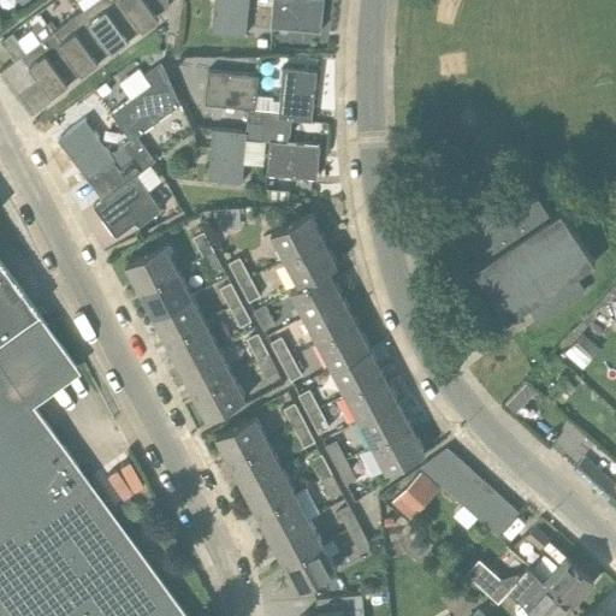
[(113,51),(129,40),(126,35),(141,24),(123,0),(96,0),(84,10),(111,47),(113,51)]
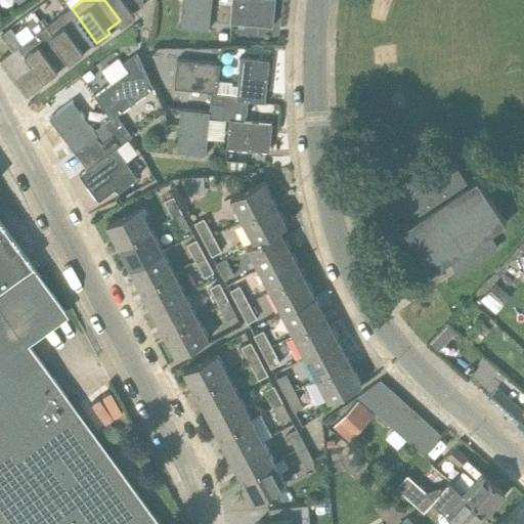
[(104,0),(120,20),(123,24),(131,18),(128,14),(143,4),(143,0),(104,0)]
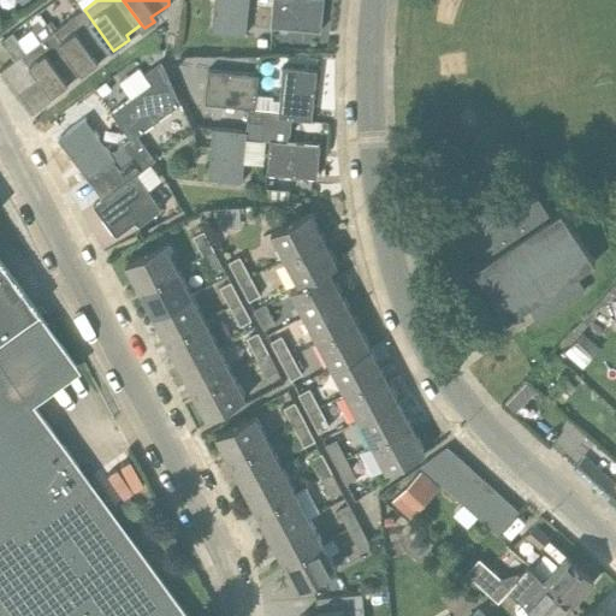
[(215,0),(213,31),(247,35),(249,0),(215,0)]
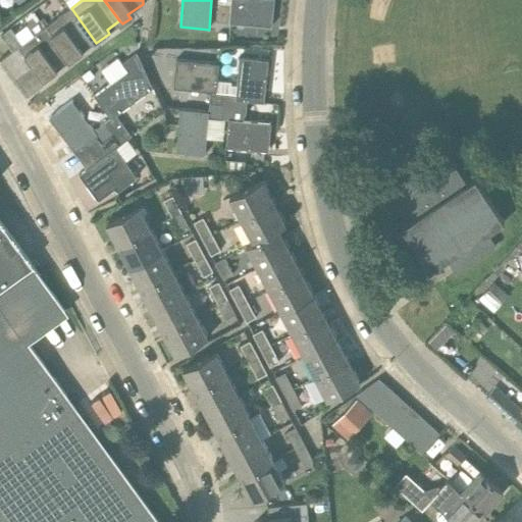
[(231,0),(230,23),(273,28),(274,0),(231,0)]
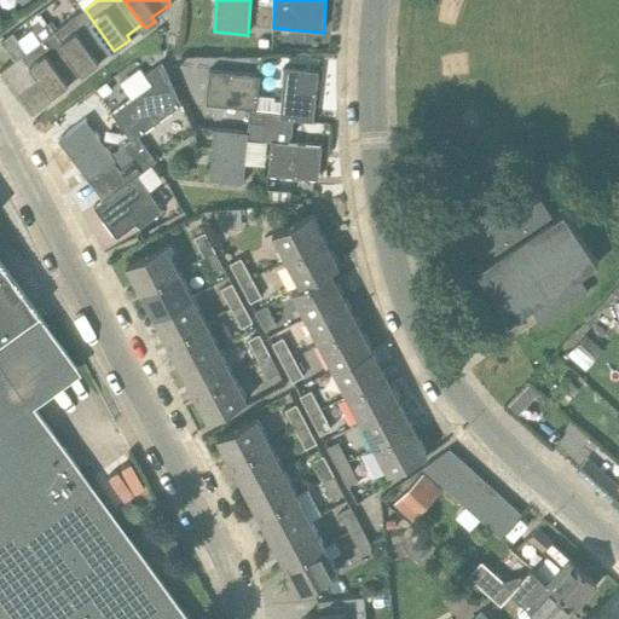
[(84,73),(99,62),(97,58),(111,47),(85,10),(55,32),(81,69),(84,73)]
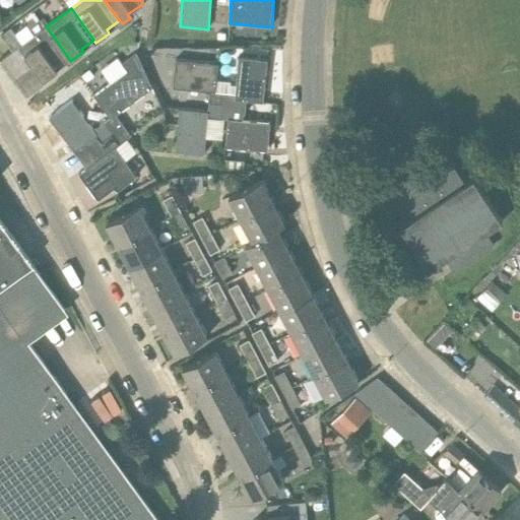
[(40,73),(45,80),(58,71),(55,67),(68,58),(46,26),(23,43),(13,50),(0,60),(14,78),(33,64),(40,73)]
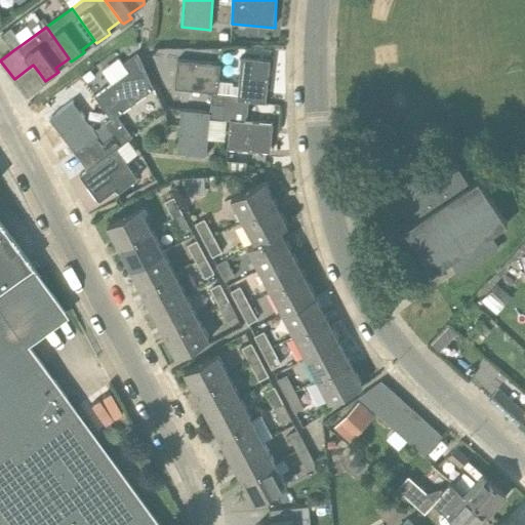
[(13,50),(24,43),(15,33),(11,28),(2,35),(4,38),(13,50)]
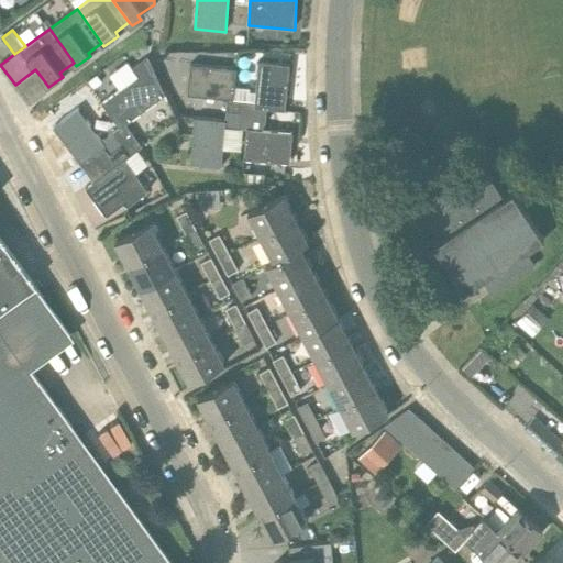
[(240,113),(242,99),(234,98),(235,86),(238,67),(190,62),(187,92),(227,97),(224,111),(240,113)]
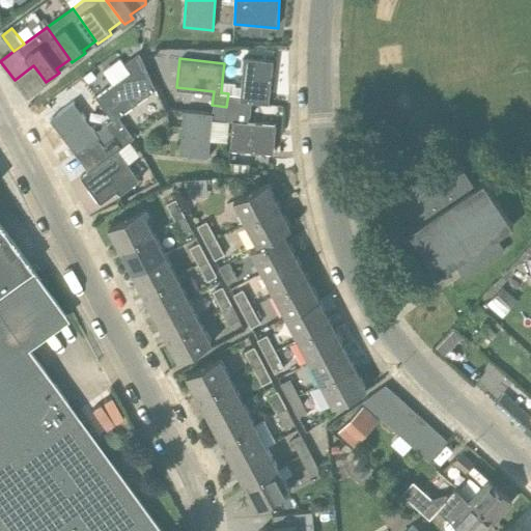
[(221,92),(228,93),(226,107),(241,108),(242,102),(252,103),(269,105),(274,62),(245,58),(242,86),(235,85),(235,82),(222,81),(221,92)]
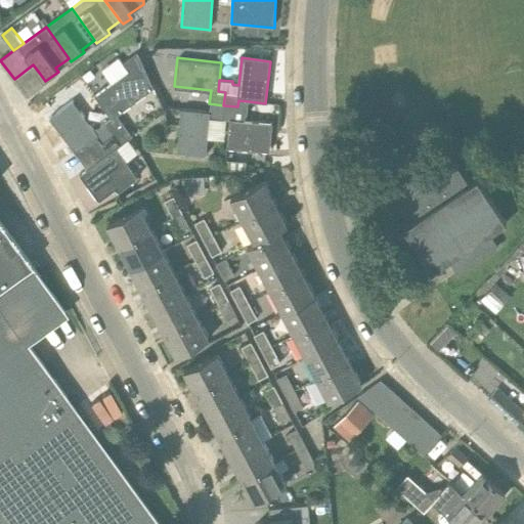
[(104,124),(113,134),(121,145),(122,145),(121,144),(132,136),(117,115),(154,88),(140,58),(129,60),(128,58),(123,62),(129,71),(95,95),(112,119),(104,124)]
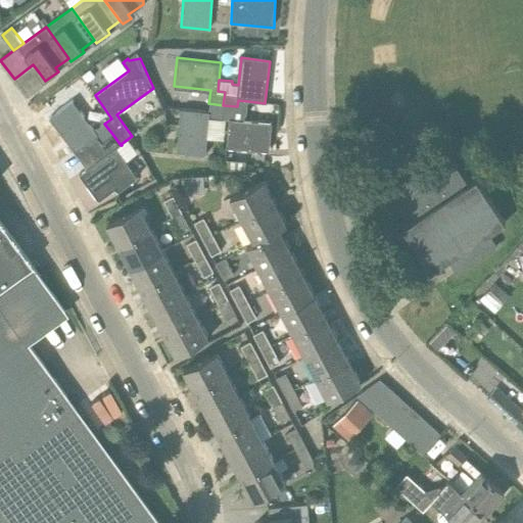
[(14,79),(20,88),(40,74),(33,64),(14,79)]
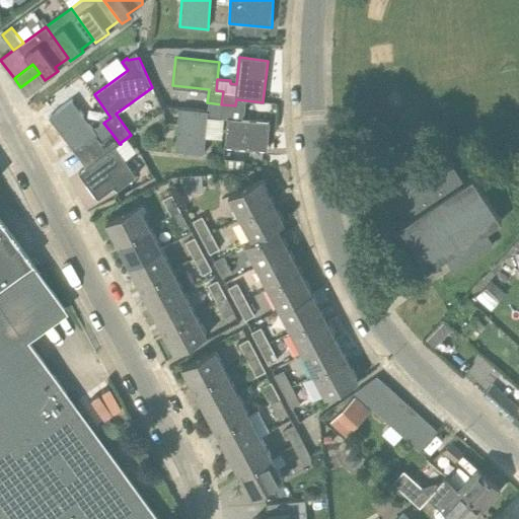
[(89,69),(81,75),(86,81),(93,76),(89,69)]
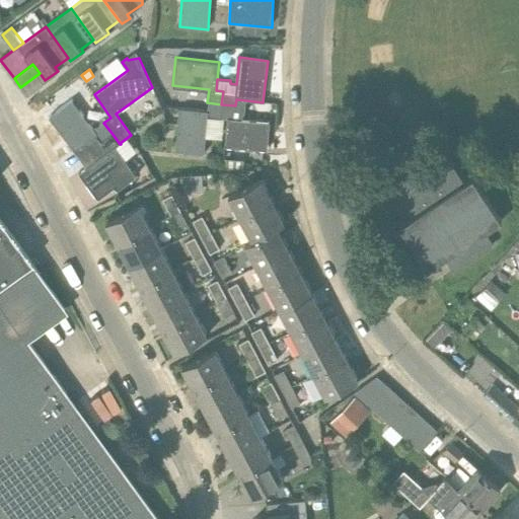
[(40,73),(20,87),(27,96),(45,84),(45,81),(45,80),(40,73)]
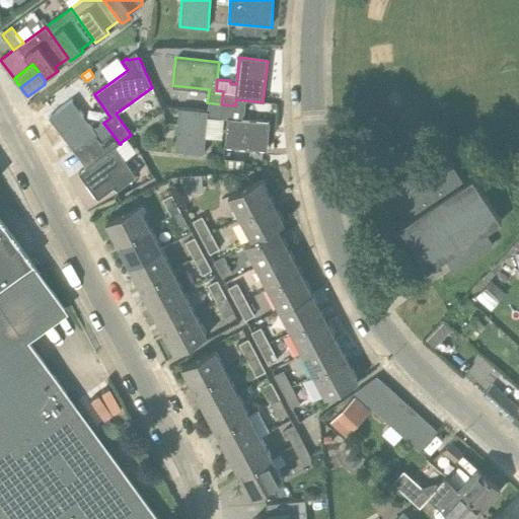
[(56,96),(60,101),(67,96),(63,90),(56,96)]
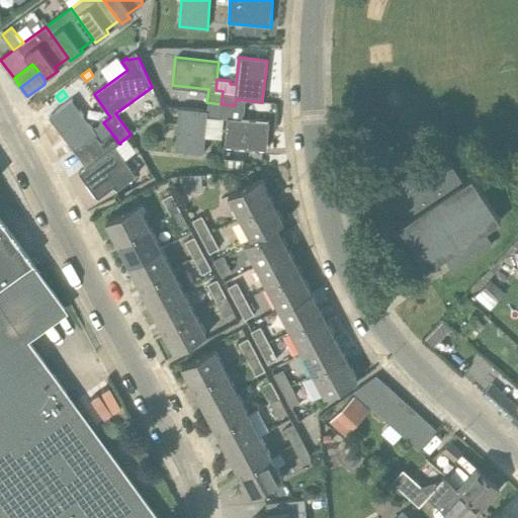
[(102,140),(111,133),(103,122),(94,130),(72,99),(50,116),(75,151),(78,148),(98,134),(102,140)]
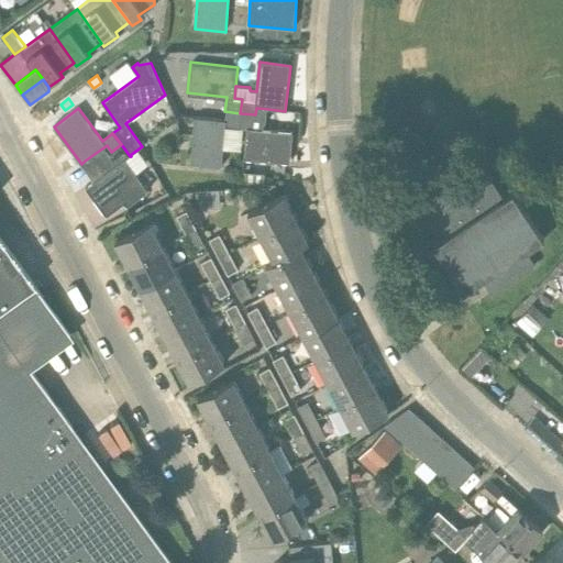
[(255,114),(240,113),(239,129),(245,130),(242,158),(290,164),(294,133),(262,130),(262,127),(266,122),(267,109),(256,108),(255,114)]
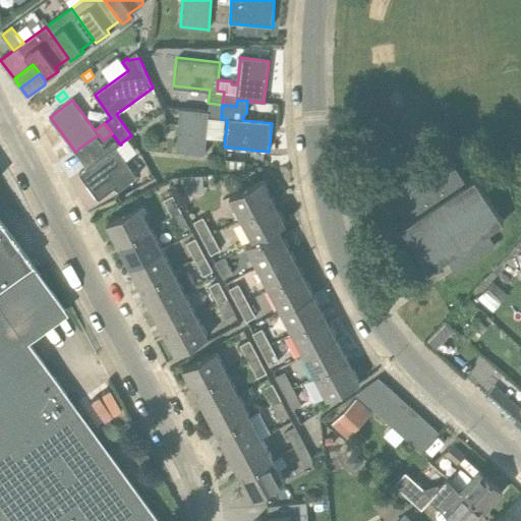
[(222,105),(208,103),(207,111),(179,108),(174,151),(204,154),(208,118),(221,119),(222,105)]
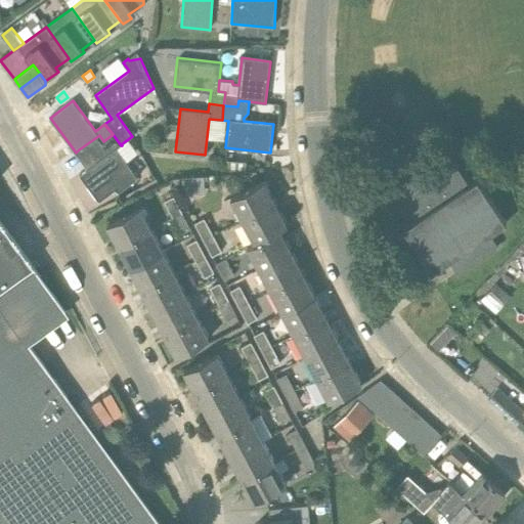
[(113,134),(103,141),(99,135),(79,149),(91,166),(80,174),(99,201),(117,188),(119,191),(138,177),(124,157),(122,159),(116,149),(121,145),(113,134)]
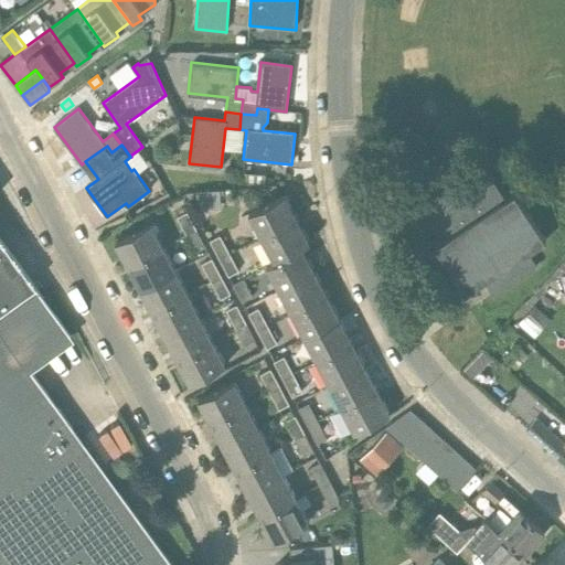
[(505,200),(483,167),(470,176),(436,198),(424,206),(446,240),(436,245),(467,292),(486,280),(496,295),(537,267),(528,253),(546,241),(515,194),(505,200)]
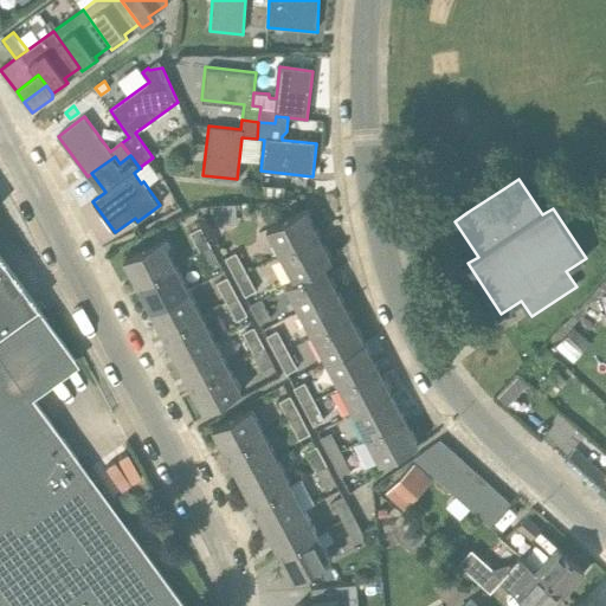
[(275,200),(275,191),(270,186),(262,185),(260,199),(275,200)]
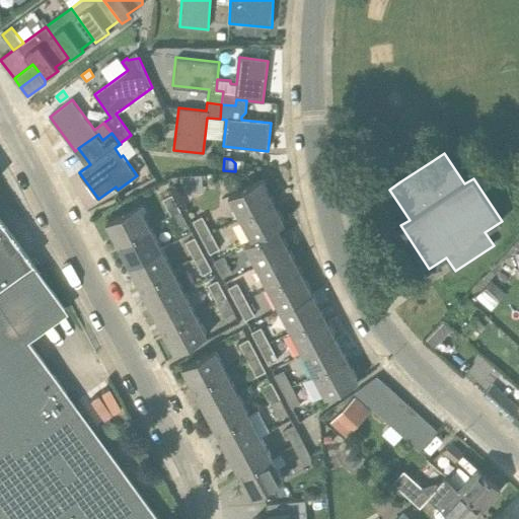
[(229,196),(240,219),(274,202),(262,178),(229,196)]
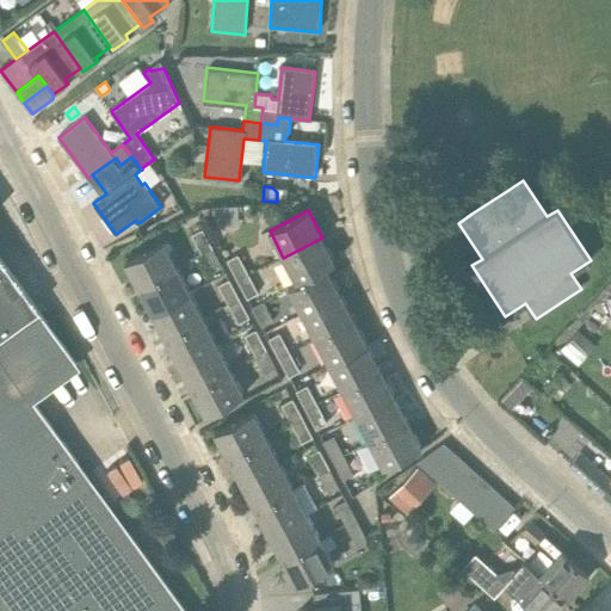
[(191,234),(202,254),(213,248),(202,229),(191,234)]
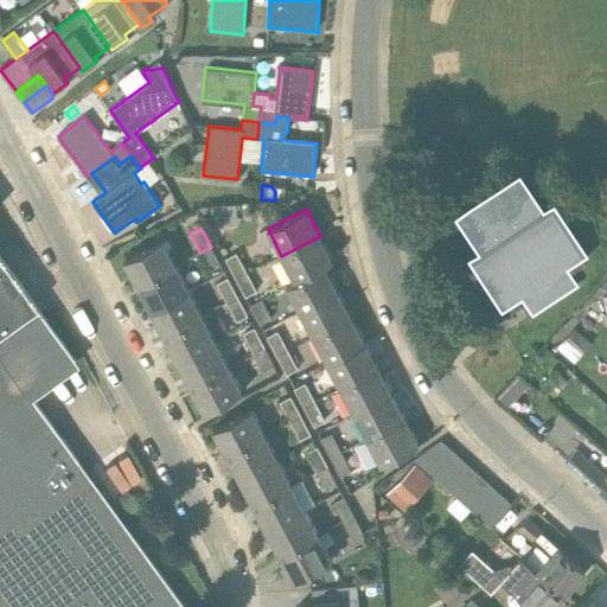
[(320,236),(281,256),(295,281),(325,266),(333,261),(320,236)]
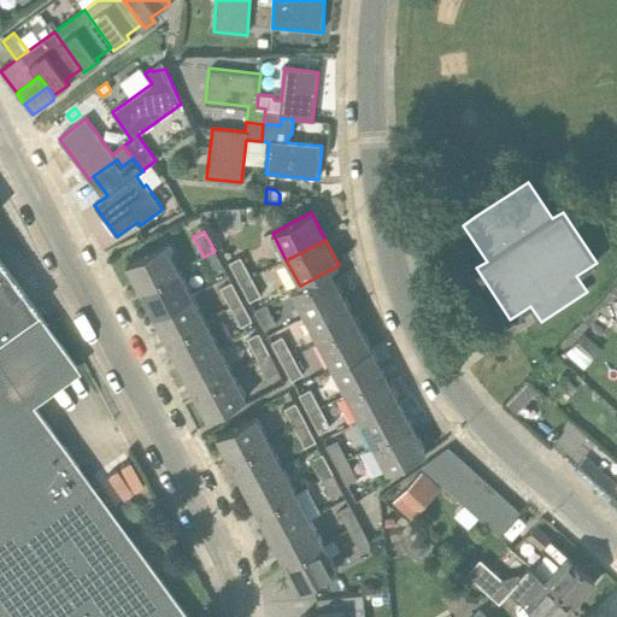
[(141,291),(180,270),(165,244),(127,264),(141,291)]
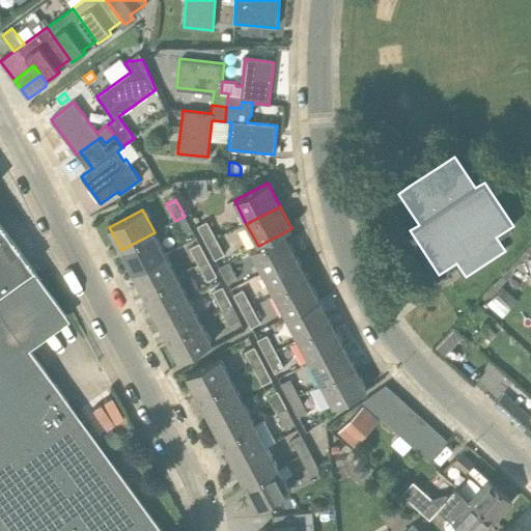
[(185,216),(175,221),(185,238),(194,232),(185,216)]
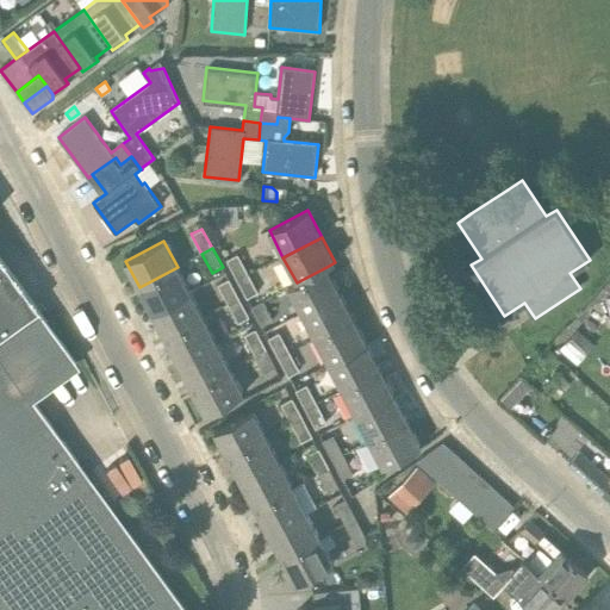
[(237,279),(249,273),(238,254),(226,260),(237,279)]
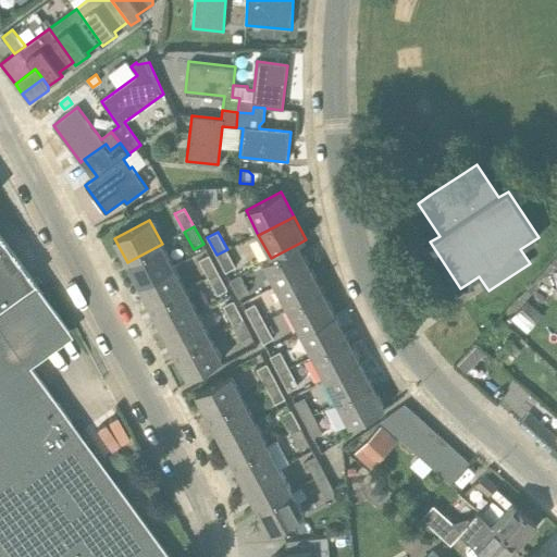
[(24,358),(66,327),(0,236),(0,556),(169,556),(94,454),(98,450),(83,430),(79,433),(24,358)]
